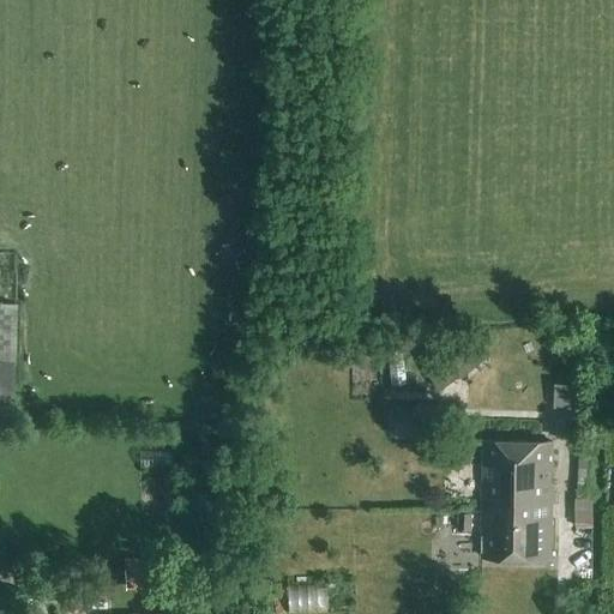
[(0,391),(12,391),(14,305),(0,305),(0,391)]
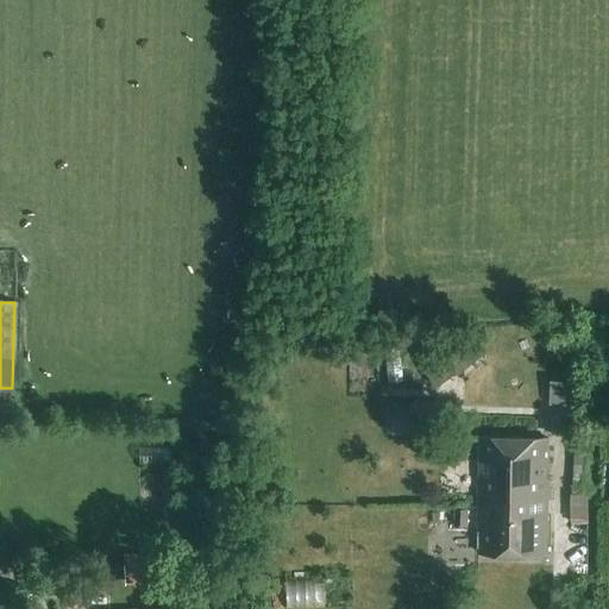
[(416,365),(437,390),(478,357),(458,332),(416,365)]
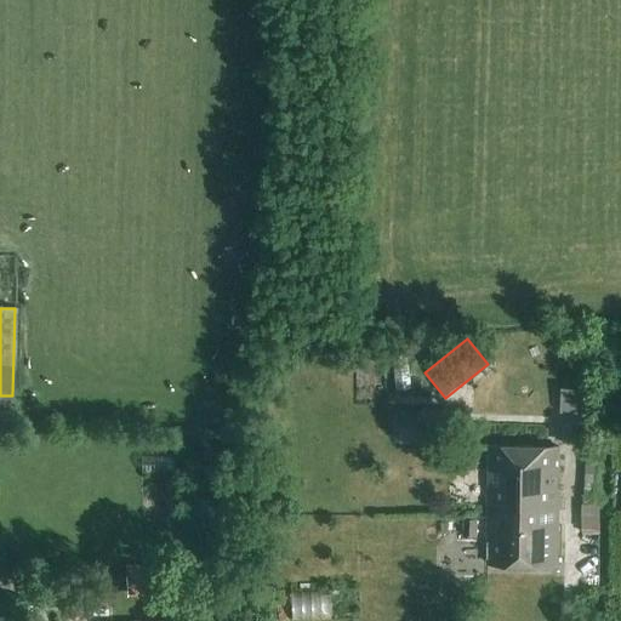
[(594,410),(594,385),(563,383),(563,409),(594,410)]
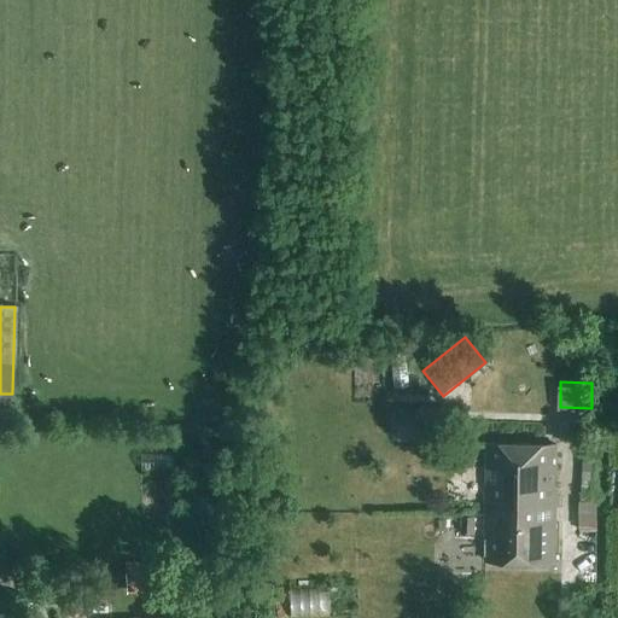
[(431,412),(414,410),(412,437),(429,438),(431,412)]
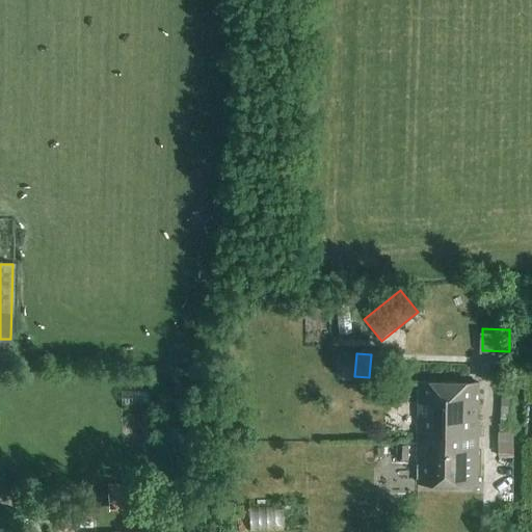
[(439,429),(479,430),(480,383),(420,382),(418,442),(439,442),(439,429)]
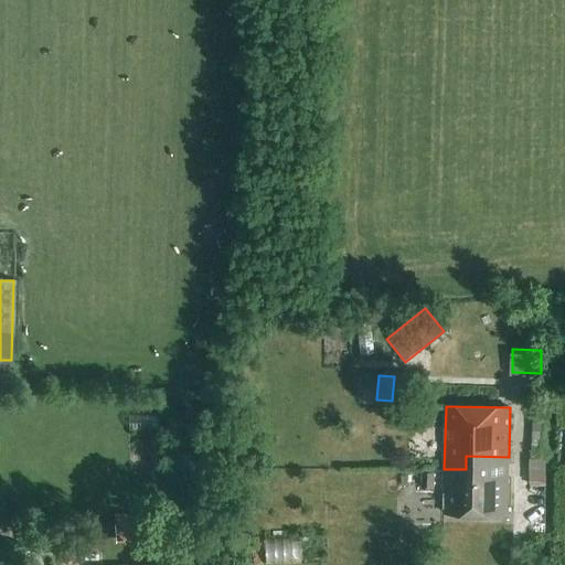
[(132,414),(131,425),(159,426),(160,415),(132,414)]
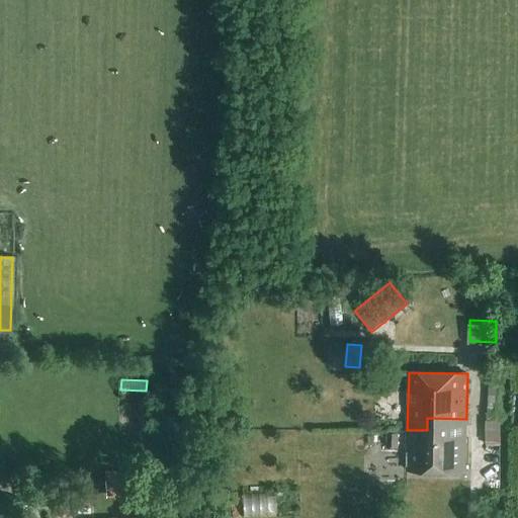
[(488,441),(503,441),(504,418),(489,417),(488,441)]
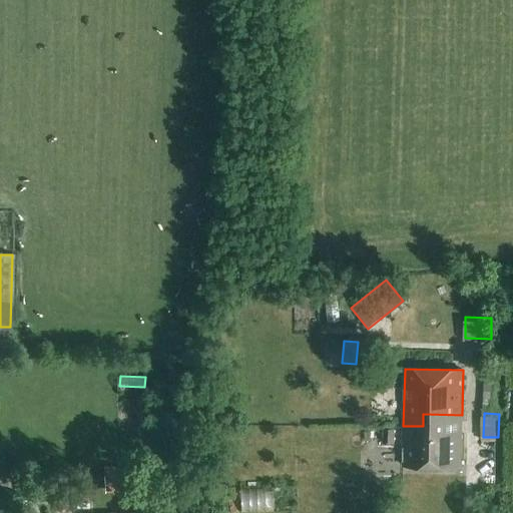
[(461,467),(462,415),(423,414),(423,426),(403,426),(403,466),(461,467)]
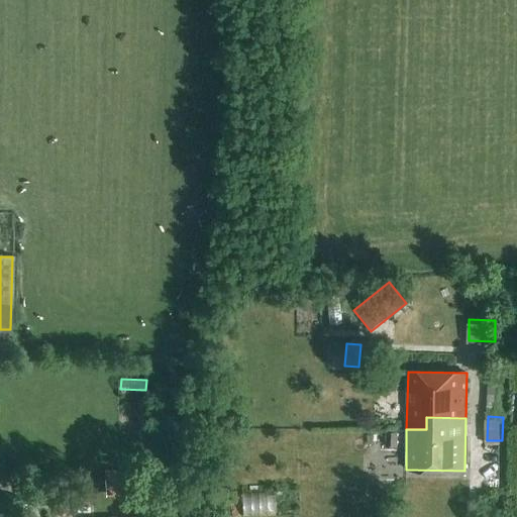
[(385,432),(385,448),(397,448),(397,432),(385,432)]
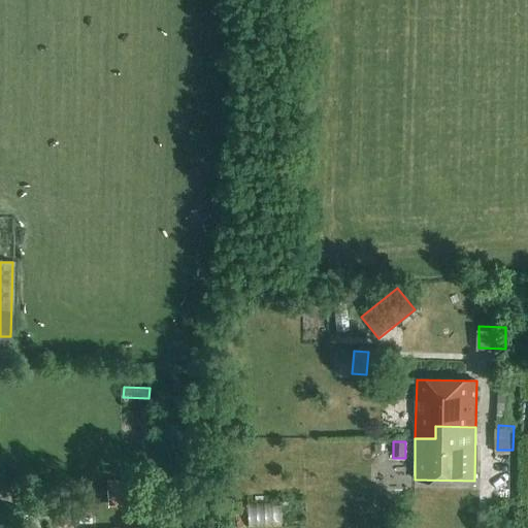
[(107,508),(129,507),(128,480),(105,481),(107,508)]
